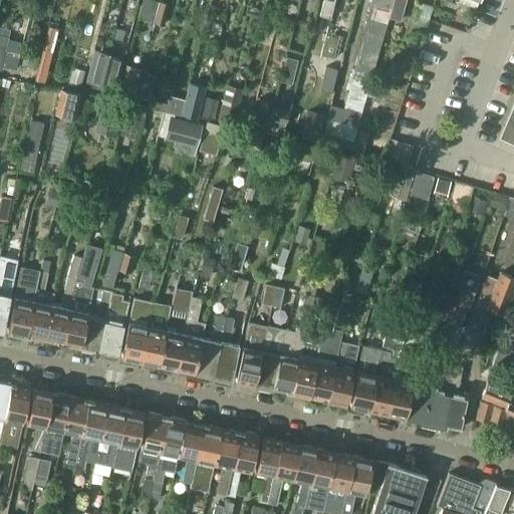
[(155,21),(160,1),(154,0),(150,0),(146,19),(155,21)]
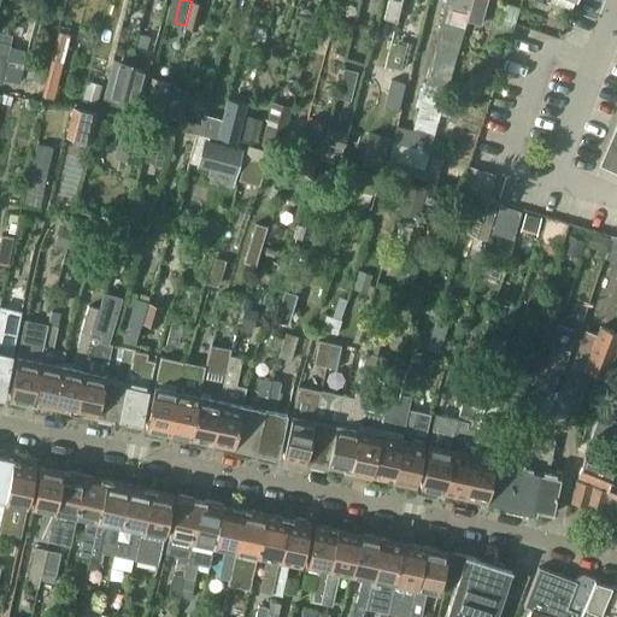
[(388,0),(383,18),(397,22),(401,0),(388,0)]
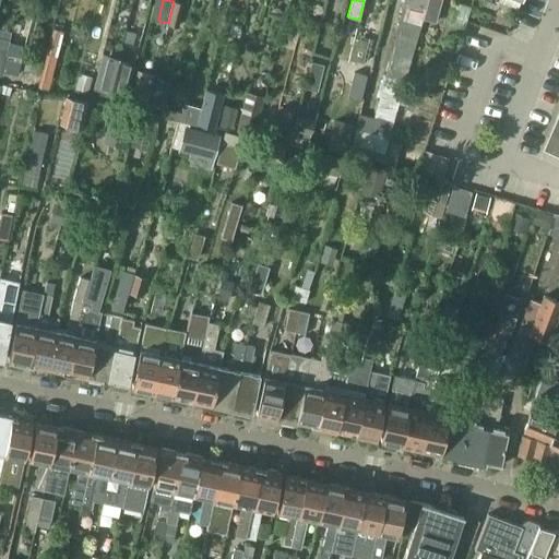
[(404,0),(403,3),(404,3),(375,118),(359,115),(348,154),(383,163),(390,139),(389,139),(399,105),(399,104),(400,100),(400,99),(401,98),(426,9),(425,8),(427,0),(404,0)]
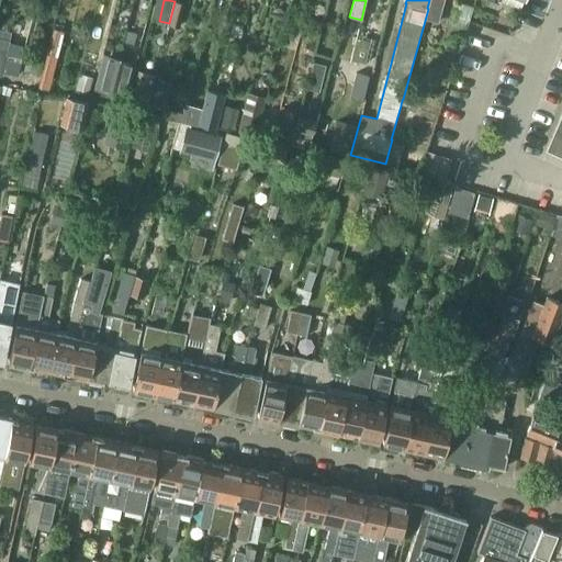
[(426,20),(436,22),(441,0),(429,0),(427,8),(428,9),(426,20)]
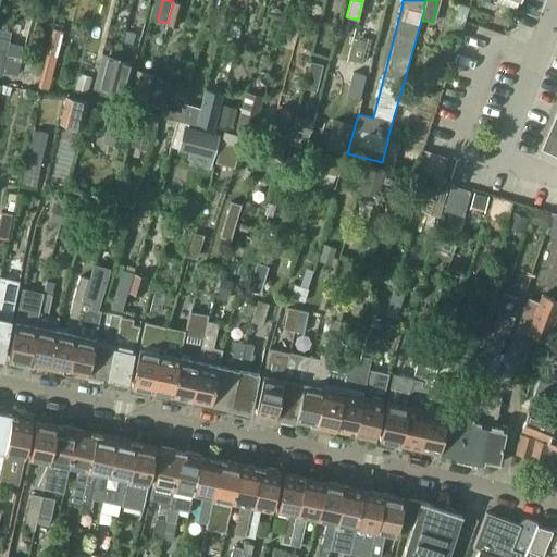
[(486,0),(493,2),(493,0),(516,9),(518,0),(486,0)]
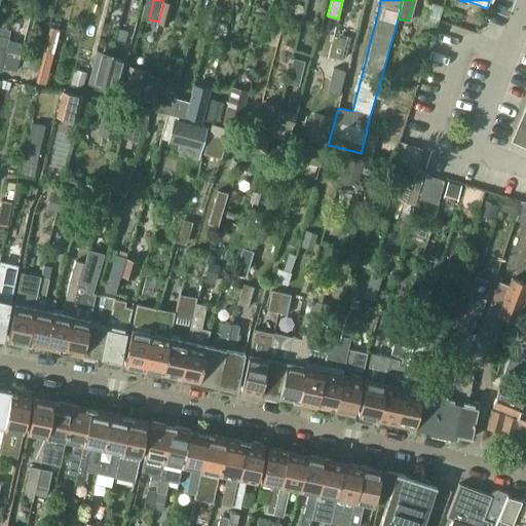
[(167,25),(174,4),(163,1),(158,22),(158,23),(167,25)]
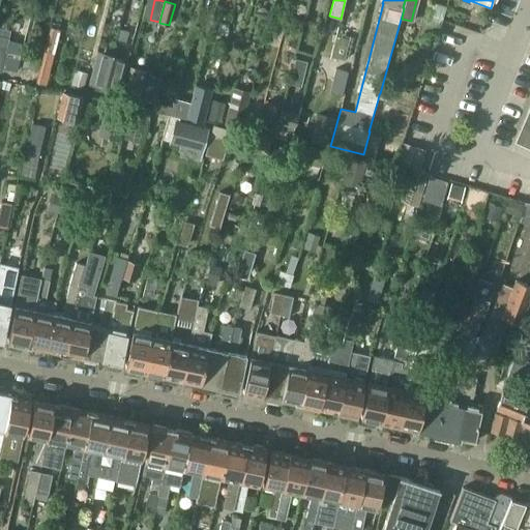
[(60,29),(50,27),(36,82),(46,84),(60,29)]
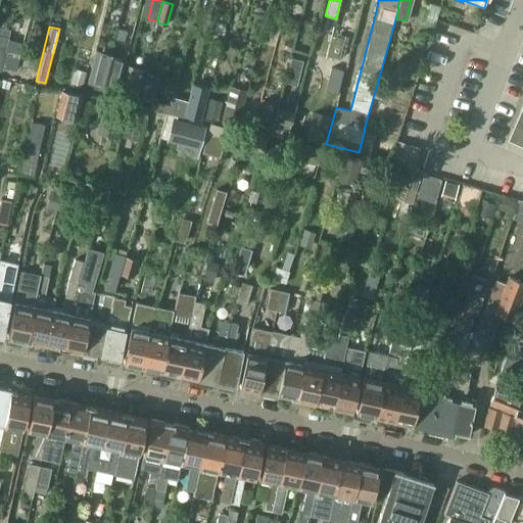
[(347,38),(334,35),(329,52),(343,55),(347,38)]
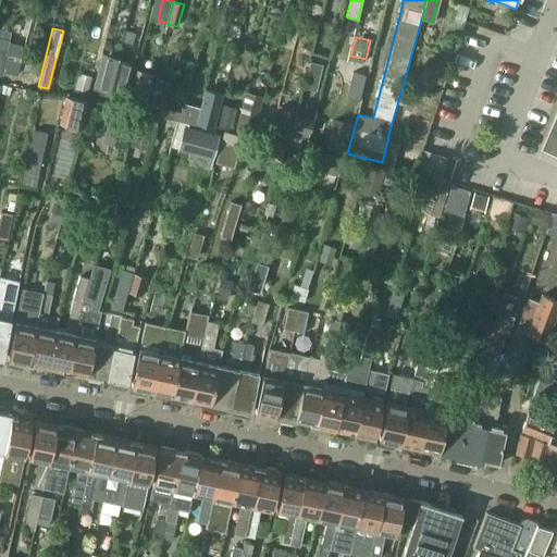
[(226,44),(224,52),(233,54),(235,46),(226,44)]
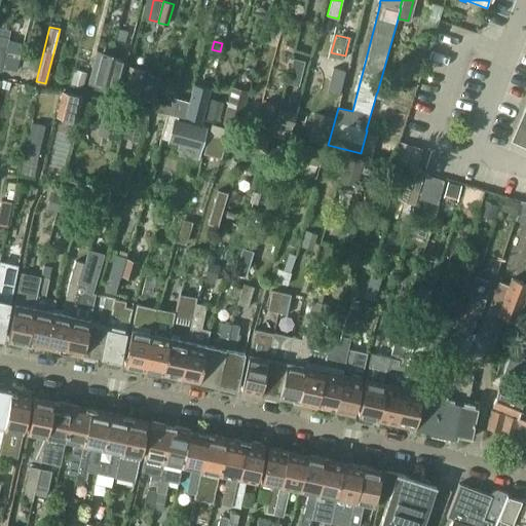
[(27,50),(23,67),(35,70),(40,53),(27,50)]
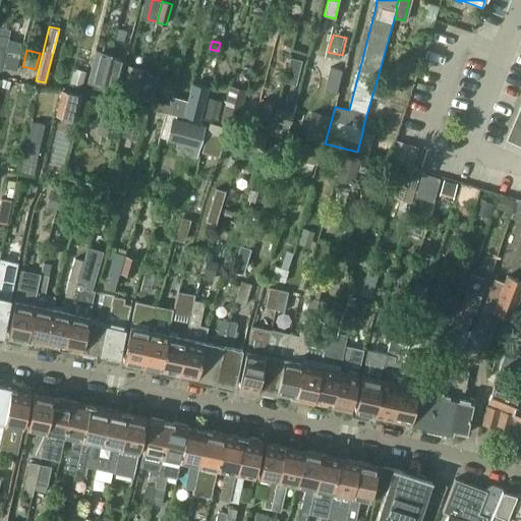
[(102,91),(103,88),(111,54),(96,50),(88,83),(87,88),(102,91)]
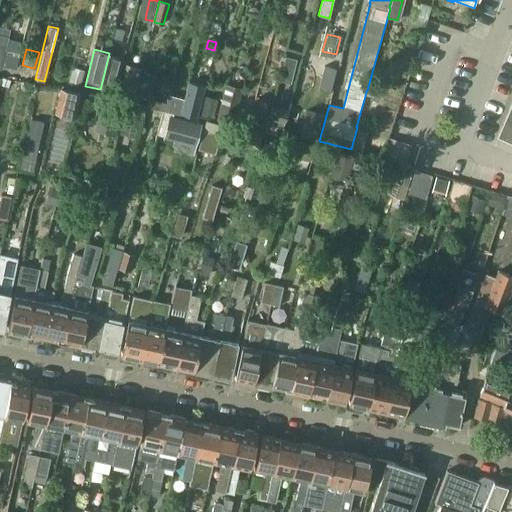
[(109,53),(101,86),(116,89),(124,57),(109,53)]
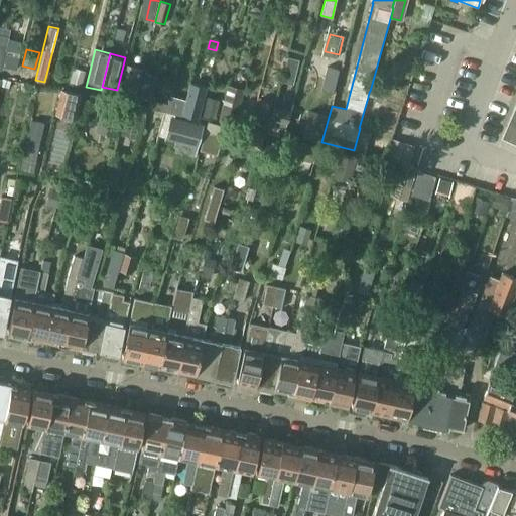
[(288,57),(282,82),(293,85),(299,60),(288,57)]
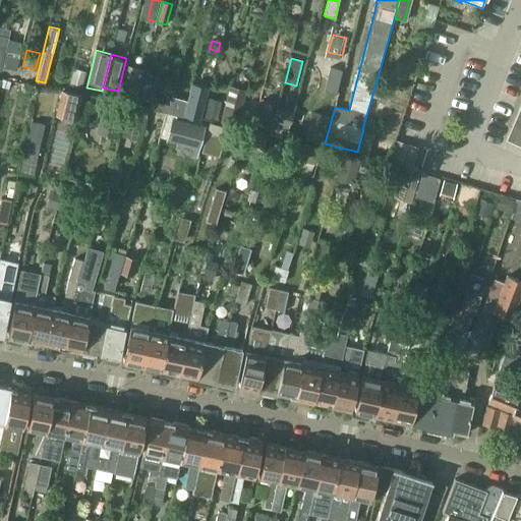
[(128,65),(121,93),(137,97),(145,69),(128,65)]
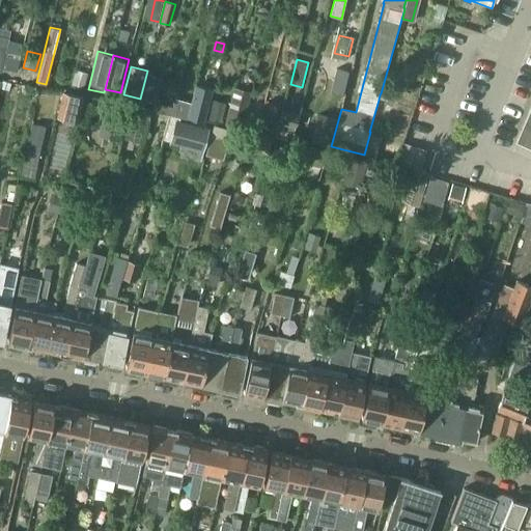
[(348,72),(336,68),(334,80),(345,83),(348,72)]
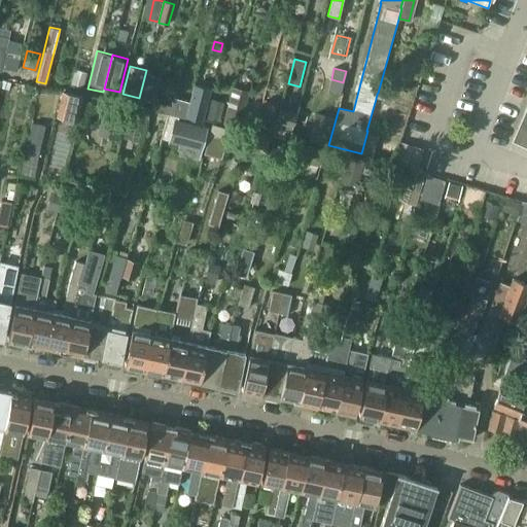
[(75,70),(71,84),(82,88),(86,73),(75,70)]
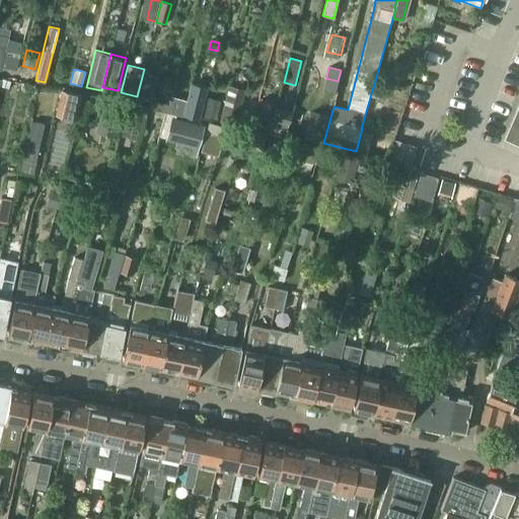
[(143,78),(138,95),(152,99),(156,81),(143,78)]
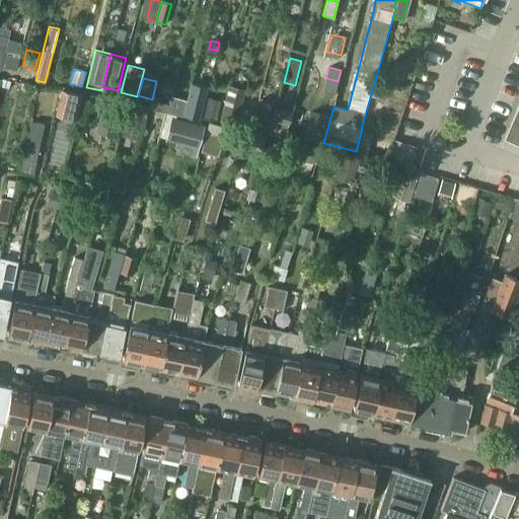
[(192,84),(184,115),(199,119),(207,88),(192,84)]
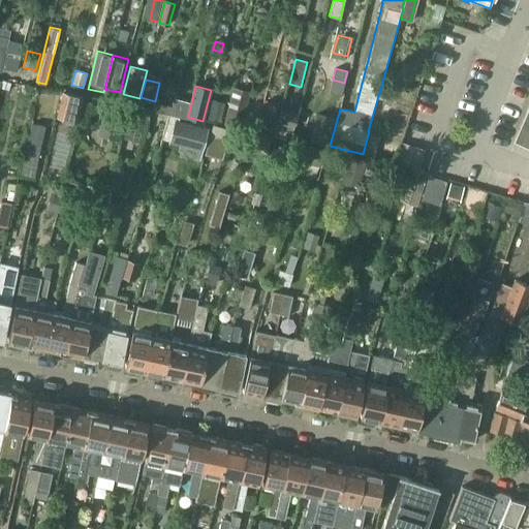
[(172,106),(169,115),(185,118),(186,113),(184,113),(189,92),(178,89),(177,93),(176,93),(172,106)]
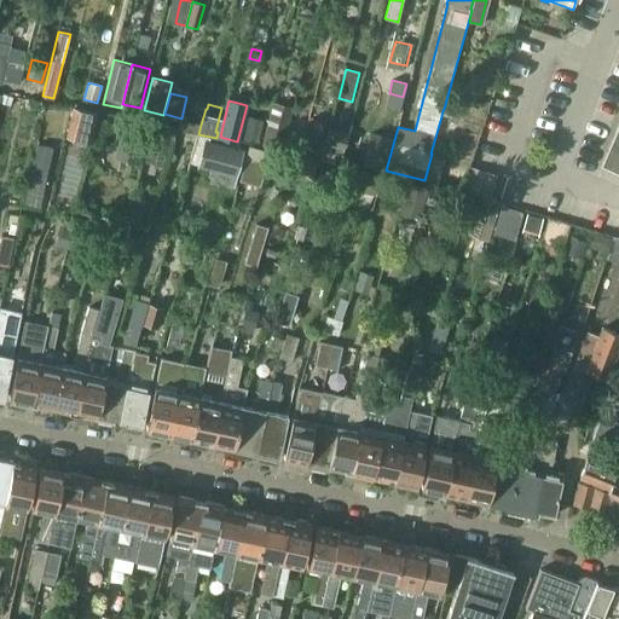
[(98,114),(74,108),(67,137),(91,142),(98,114)]
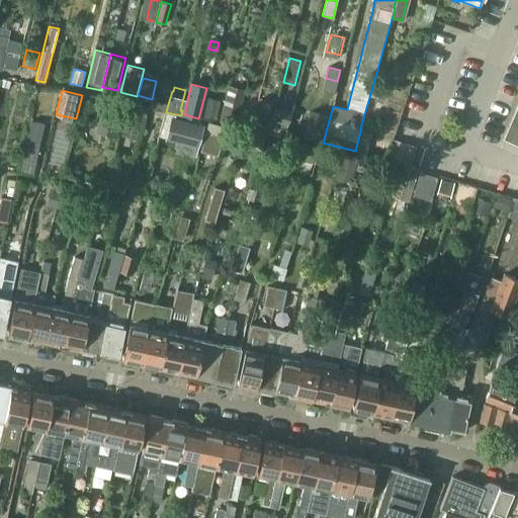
[(369,96),(369,97),(377,99),(379,93),(371,91),(370,92),(370,93),(369,96)]
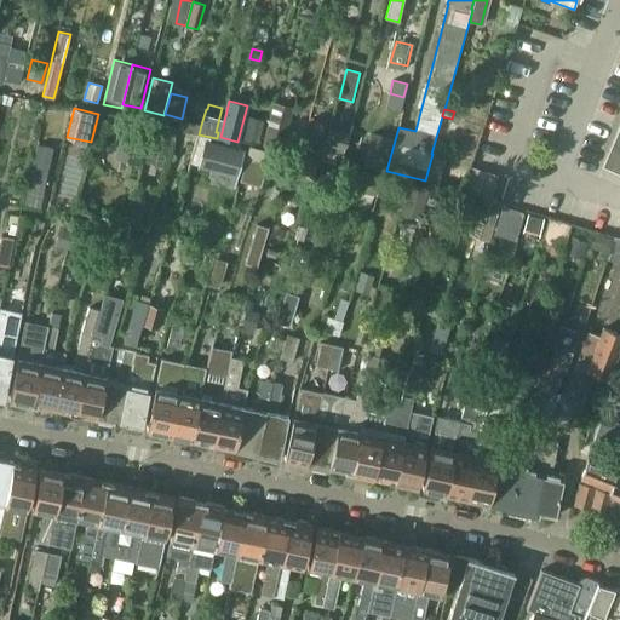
[(138,165),(148,126),(125,120),(115,159),(138,165)]
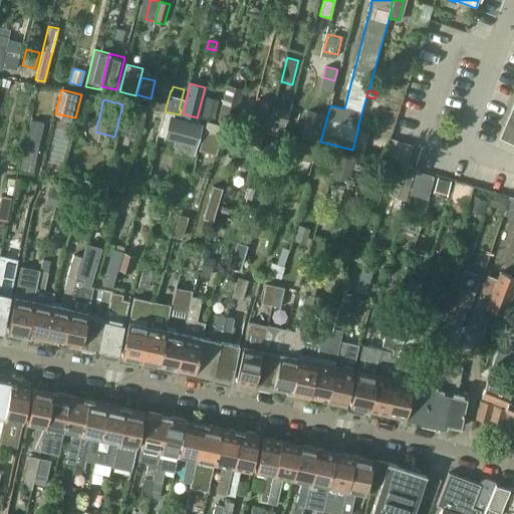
[(151,107),(165,111),(167,103),(153,99),(151,107)]
